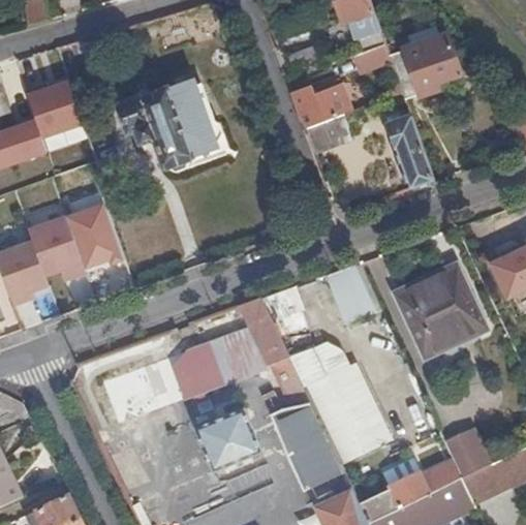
[(24,0),(29,25),(51,19),(47,0),(24,0)]
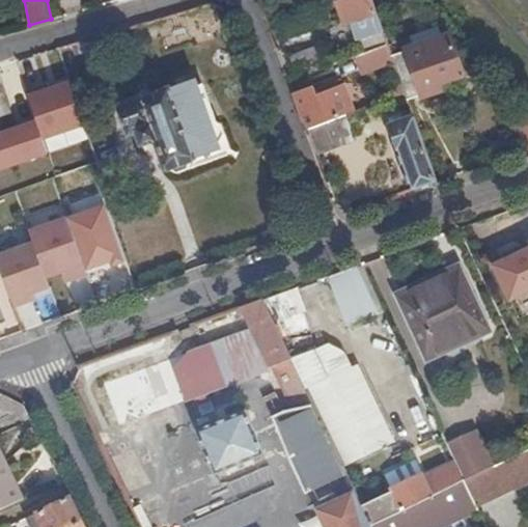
[(376,11),(371,0),(336,0),(344,22),(350,21),(376,11)]
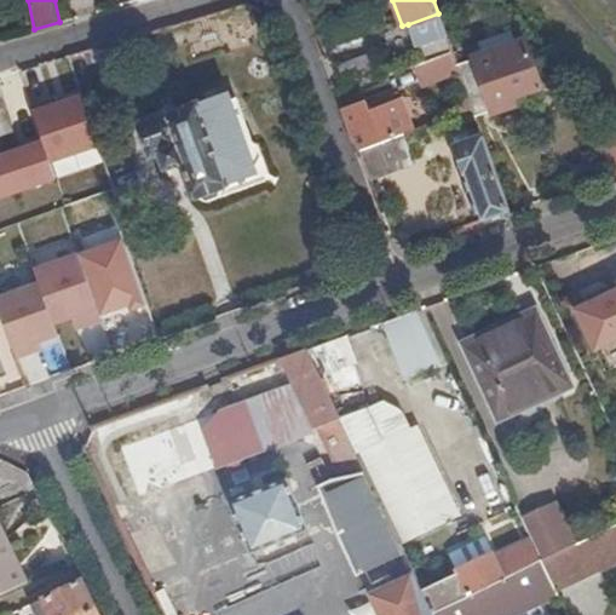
[(445,35),(438,13),(408,24),(415,46),(427,41),(445,35)]
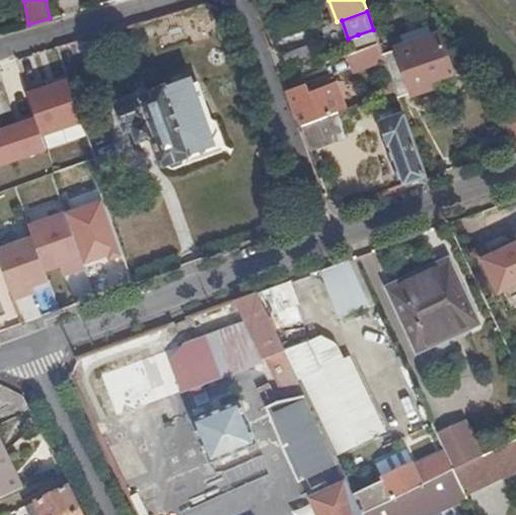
[(403,48),(382,55),(384,59),(395,89),(398,98),(430,89),(428,82),(453,74),(436,24),(415,30),(418,42),(402,47),(403,48)]
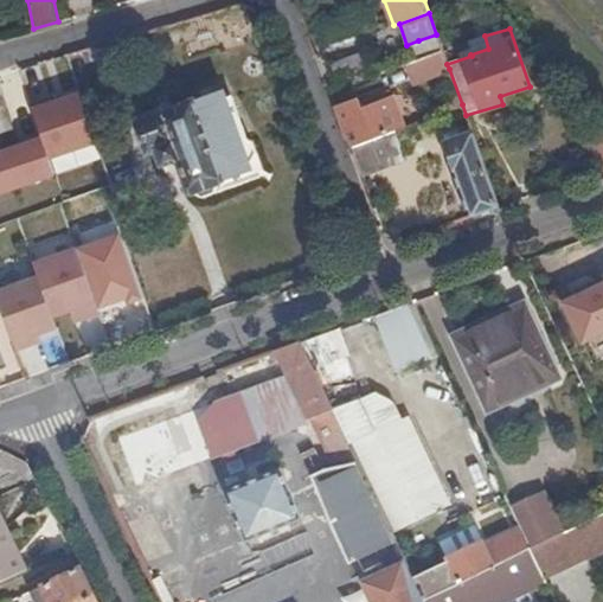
[(424,57),(442,50),(436,34),(418,40),(424,57)]
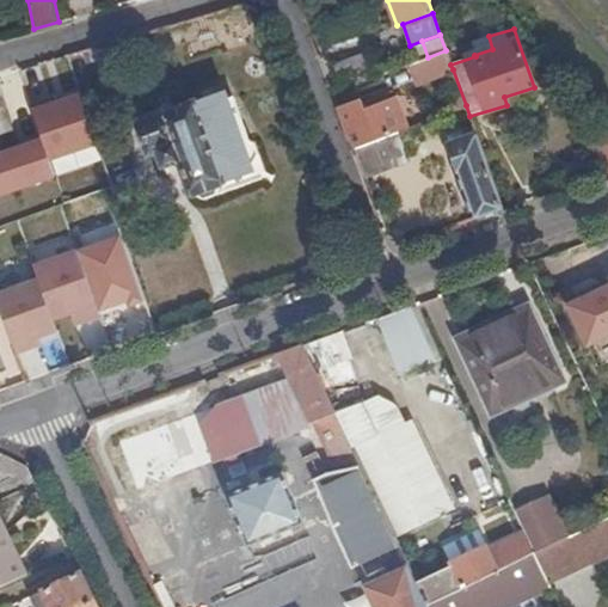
[(123,53),(118,38),(105,42),(110,57),(114,59),(121,56),(123,53)]
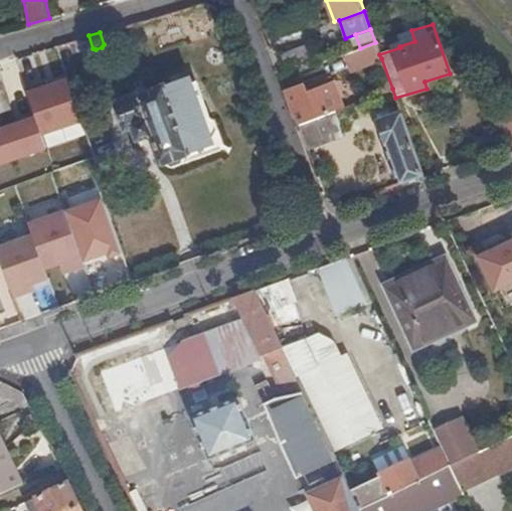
[(379,54),(375,42),(360,48),(346,53),(351,69),(381,58),(379,54)]
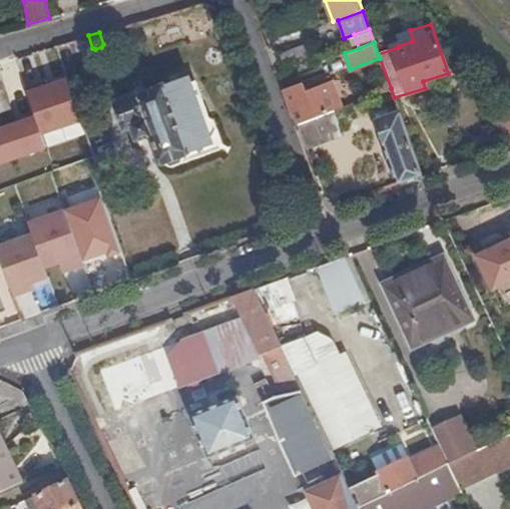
[(308,44),(281,54),(287,73),(315,63),(308,44)]
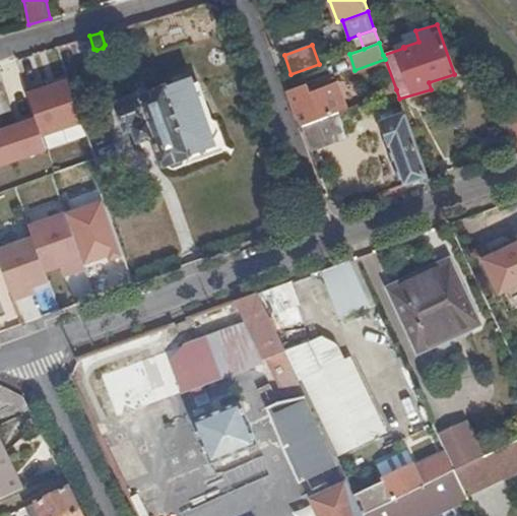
[(65,74),(25,88),(35,116),(41,132),(81,119),(65,74)]
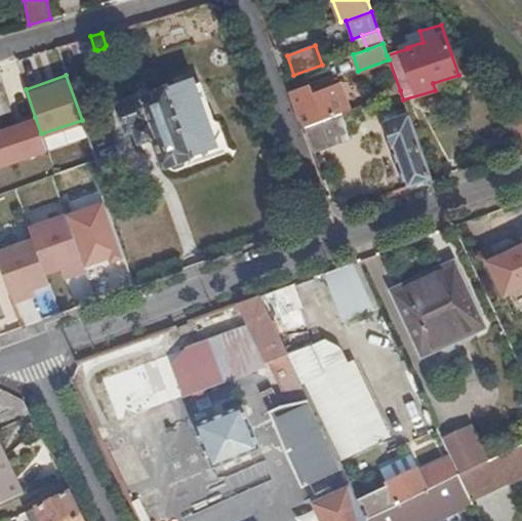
[(194,79),(112,108),(121,135),(143,128),(157,167),(159,166),(160,169),(167,172),(178,168),(182,163),(179,159),(217,146),(215,138),(219,136),(222,130),(218,121),(211,118),(208,119),(194,79)]
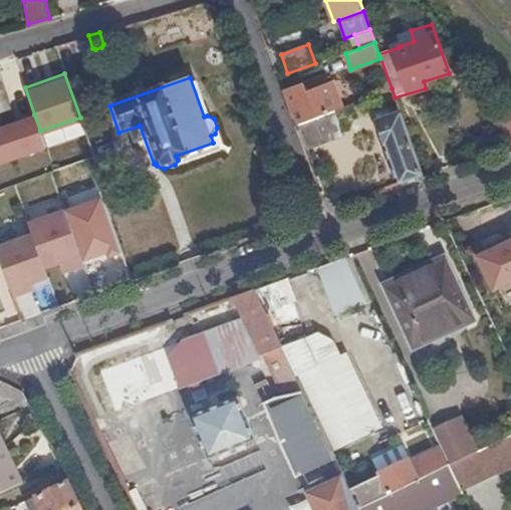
[(304,85),(286,91),(297,123),(333,110),(325,86),(307,92),(304,85)]
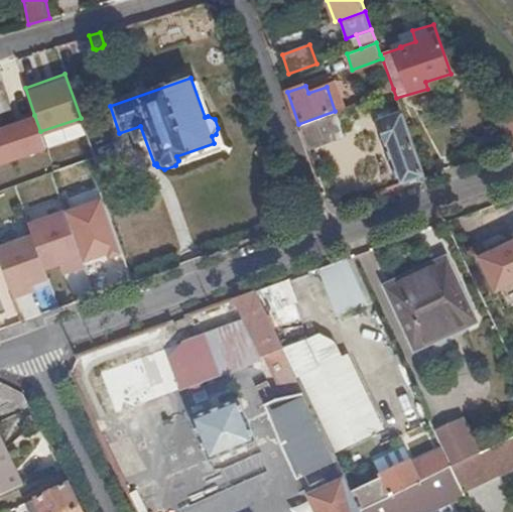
[(393,89),(384,93),(388,101),(396,98),(393,89)]
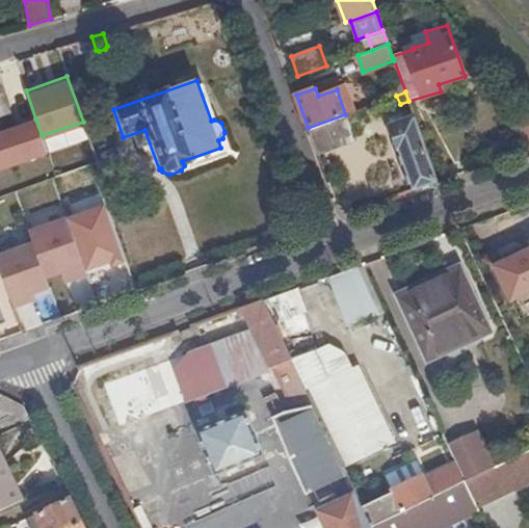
[(414,189),(438,181),(411,109),(389,115),(393,125),(391,126),(414,189)]
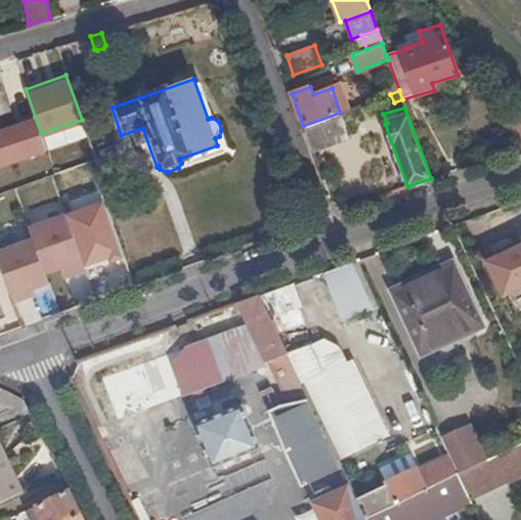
[(340,113),(303,126),(311,149),(348,136),(340,113)]
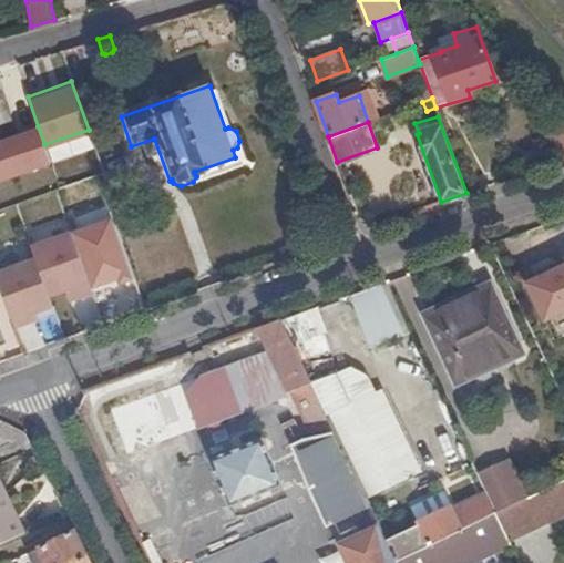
[(0,176),(50,160),(44,144),(38,126),(0,139),(0,176)]
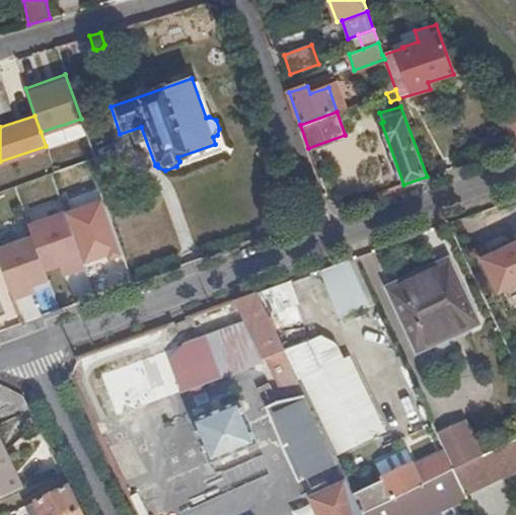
[(101,199),(65,211),(82,261),(105,252),(106,255),(119,250),(101,199)]
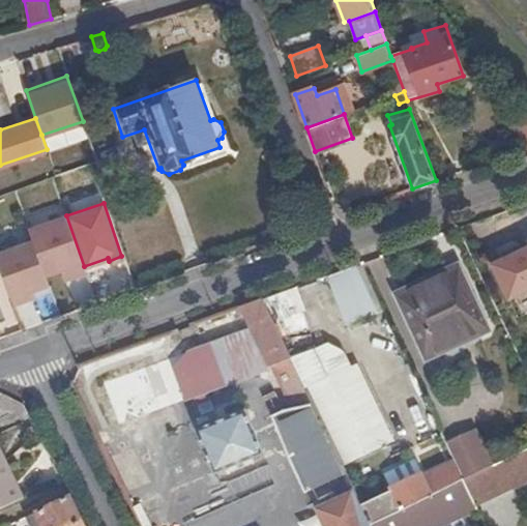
[(28,229),(33,241),(45,274),(66,267),(70,276),(86,270),(84,266),(66,215),(28,229)]
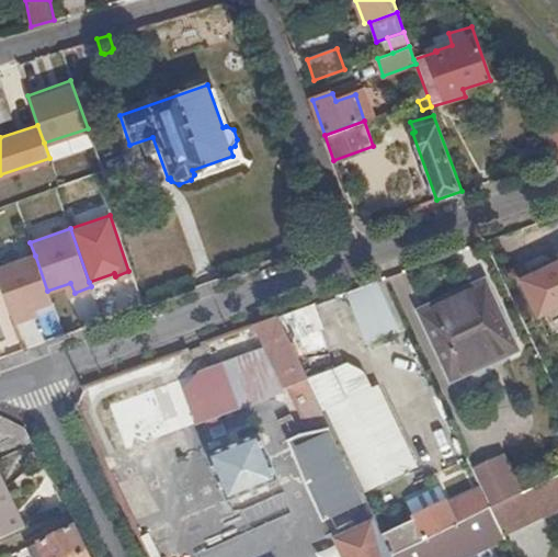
[(47,291),(35,256),(0,266),(0,284),(13,322),(36,314),(33,308),(50,302),(47,291)]
